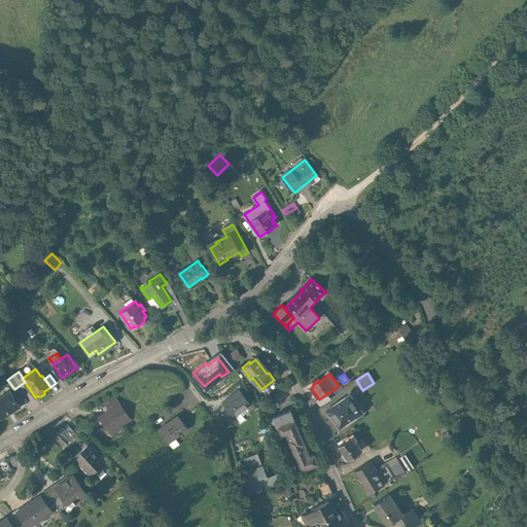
[(339,386),(319,399),(318,400),(322,407),(344,390),(340,385),(339,386)]
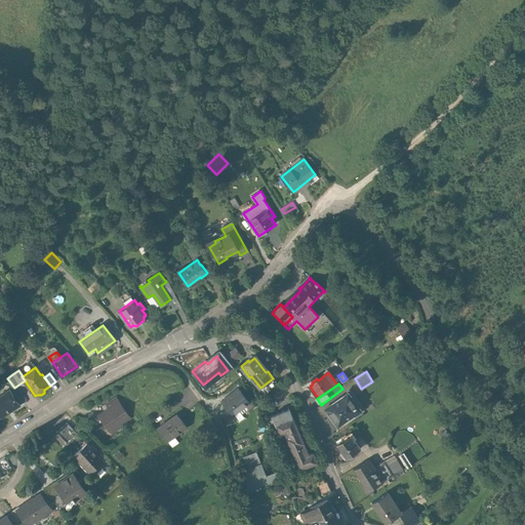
[(221,400),(228,407),(233,413),(249,401),(238,387),(221,400)]
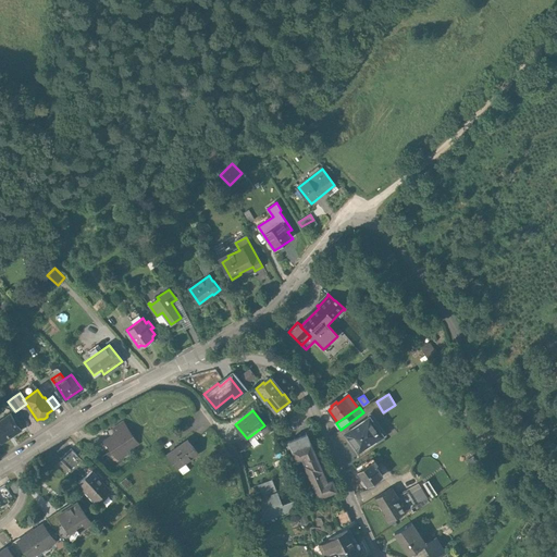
[(22,430),(23,429),(12,412),(0,419),(0,442),(0,443),(10,437),(9,436),(21,429),(22,430)]
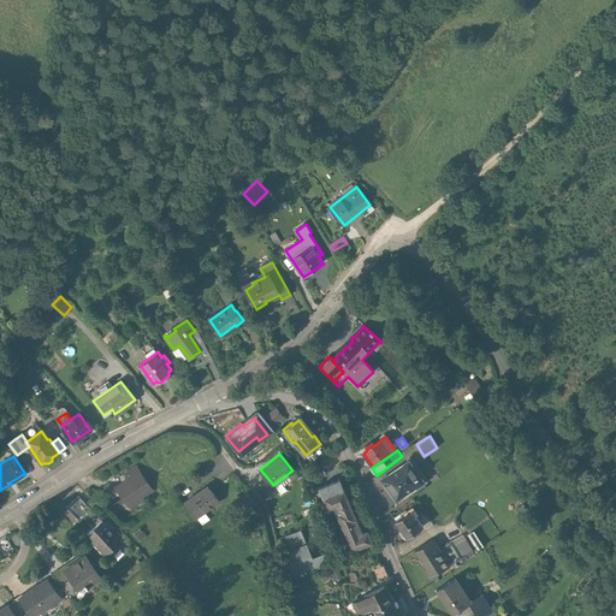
[(380,481),(396,502),(424,483),(408,461),(380,481)]
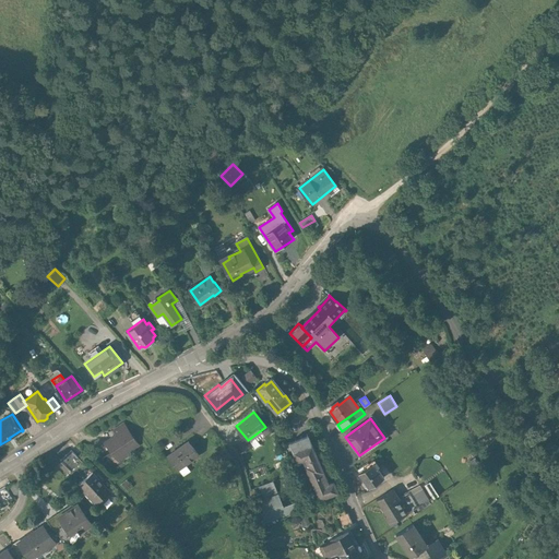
[(106,441),(114,452),(118,459),(139,444),(127,428),(123,424),(114,430),(117,435),(106,441)]
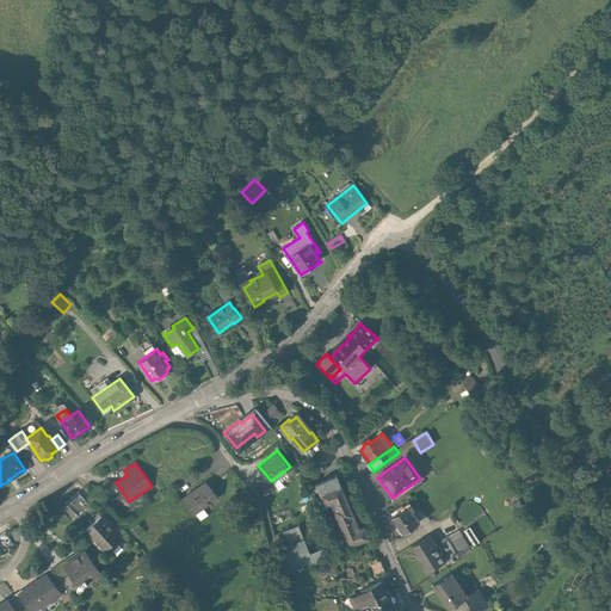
[(271,481),(265,474),(257,480),(266,492),(275,486),(271,481)]
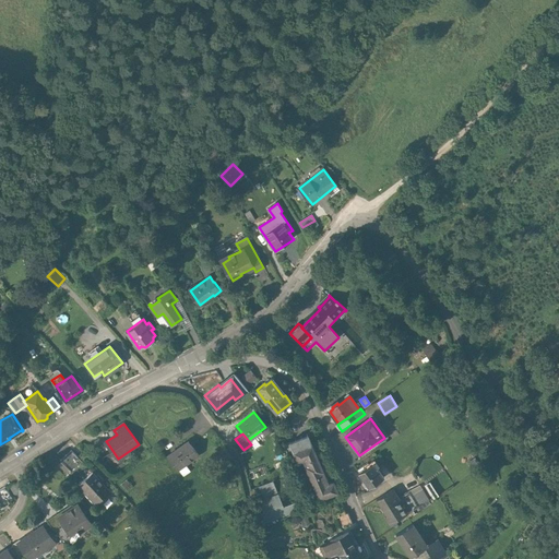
[(320,501),(337,495),(333,484),(325,487),(318,468),(321,467),(307,436),(289,444),(298,463),(302,461),(320,501)]
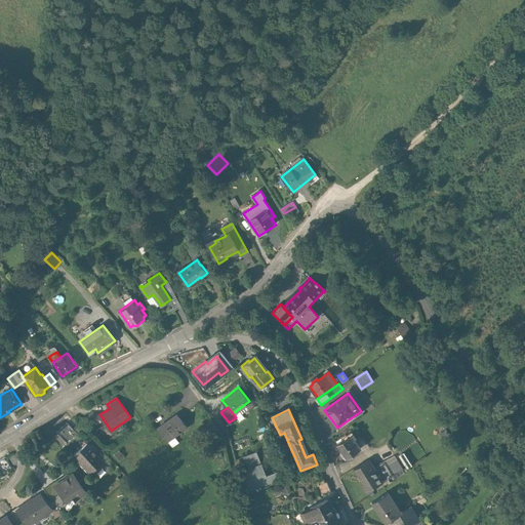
[(158,428),(167,441),(187,427),(178,415),(172,419),(171,417),(158,428)]
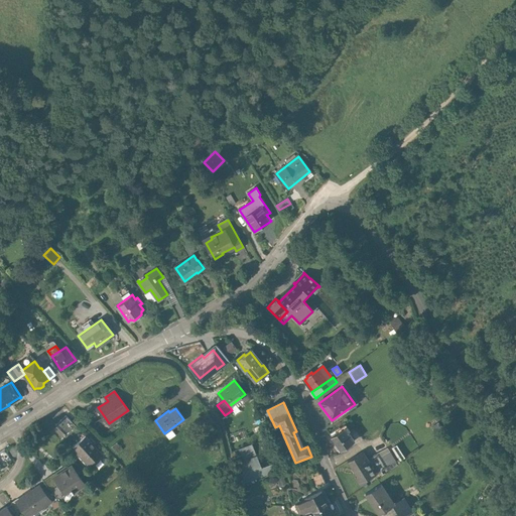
[(113,430),(109,423),(105,417),(94,424),(102,437),(113,430)]
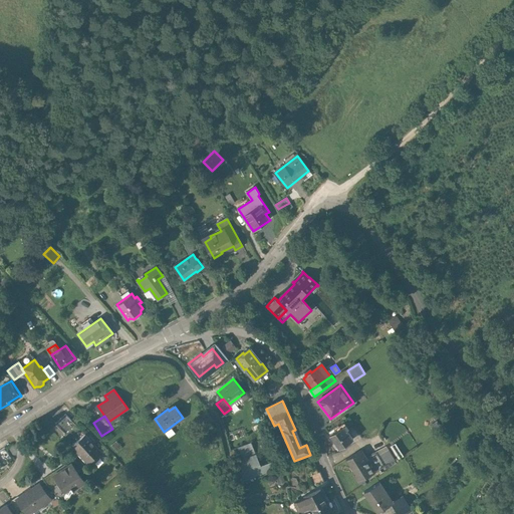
[(349,420),(343,424),(348,430),(353,426),(349,420)]
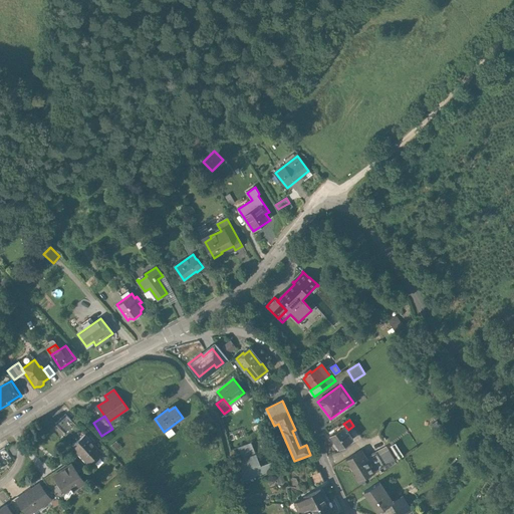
[(346,431),(348,430),(343,424),(334,431),(335,433),(329,437),(339,451),(353,441),(346,431)]
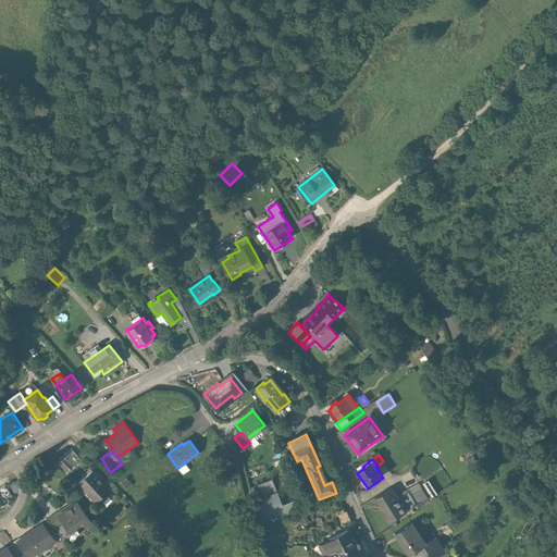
[(85,490),(96,503),(109,493),(93,472),(78,483),(84,491),(85,490)]
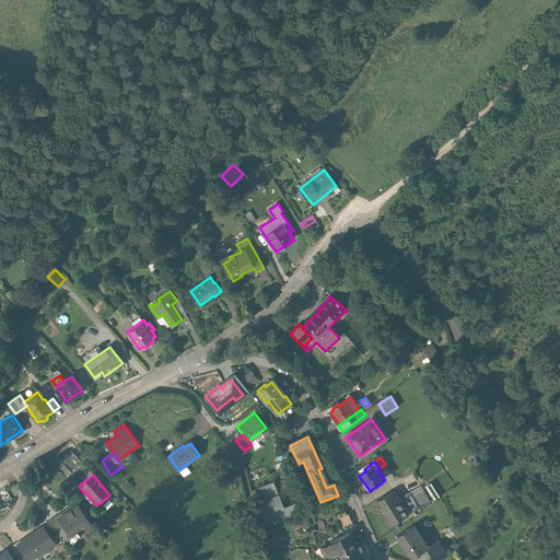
[(266,524),(296,512),(293,504),(283,509),(272,482),(259,488),(265,500),(260,501),(265,512),(261,513),(266,524)]
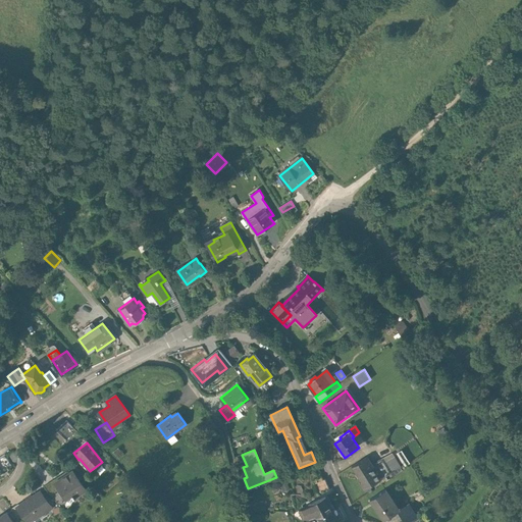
[(393,456),(372,468),(380,481),(401,469),(393,456)]
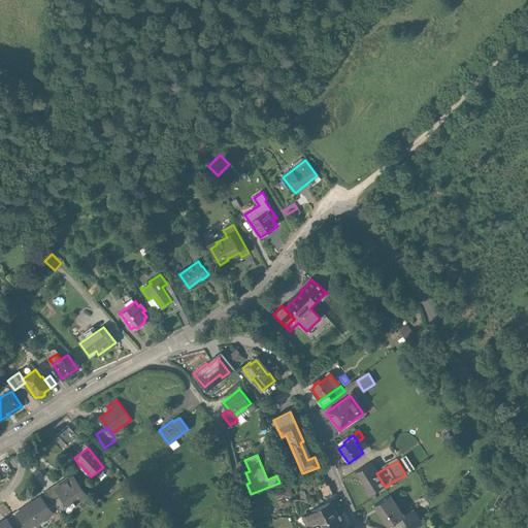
[(0,485),(8,480),(6,476),(11,473),(4,462),(0,464),(0,485)]
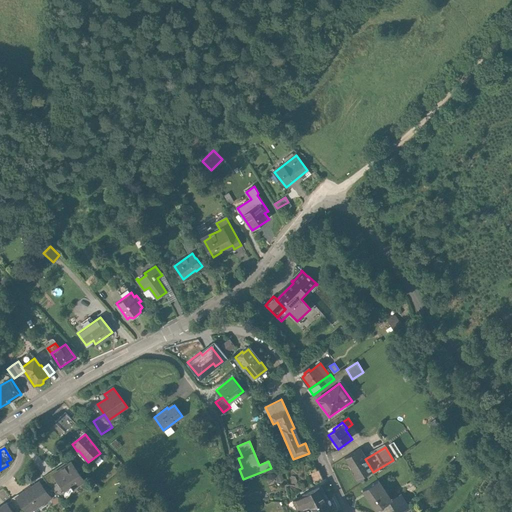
[(374,473),(373,472),(365,459),(360,450),(345,459),(359,482),(374,473)]
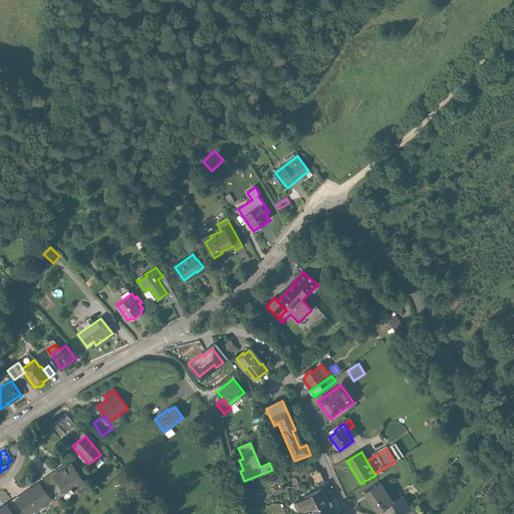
[(84,486),(84,485),(70,466),(53,478),(64,493),(63,496),(65,498),(64,501),(65,502),(67,503),(69,502),(72,495),(74,494),(73,493),(83,485),(84,486)]
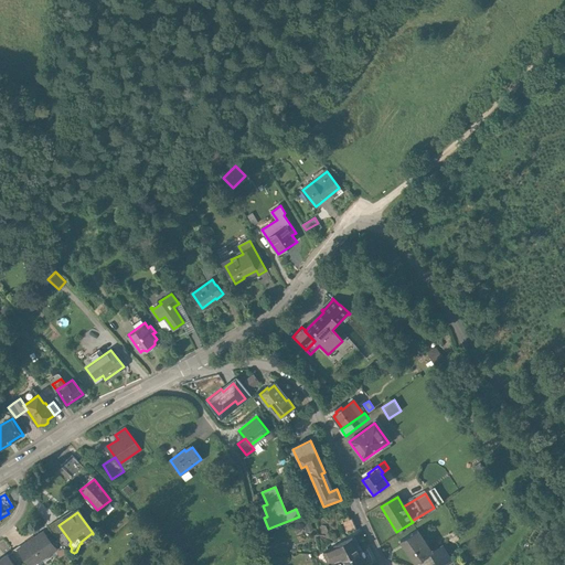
[(401,544),(414,564),(415,564),(432,555),(417,533),(401,544)]
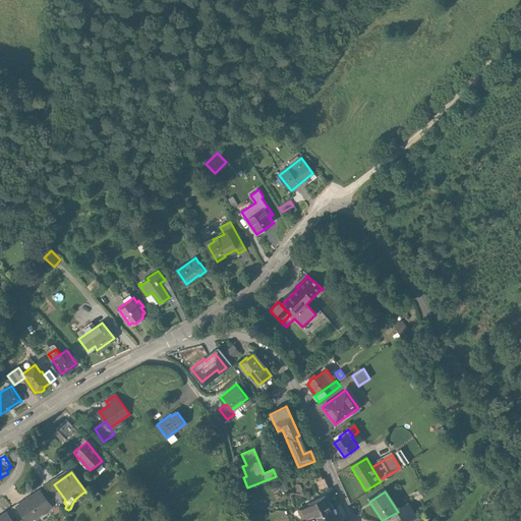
[(23,520),(37,520),(51,512),(42,499),(43,499),(40,495),(16,510),(23,520)]
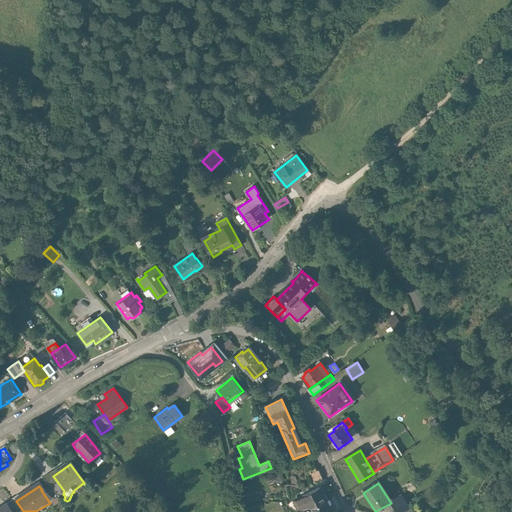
[(301,511),(310,511),(328,503),(327,500),(324,501),(319,491),(302,499),(303,500),(293,505),(296,511),(301,511),(302,511),(301,511)]
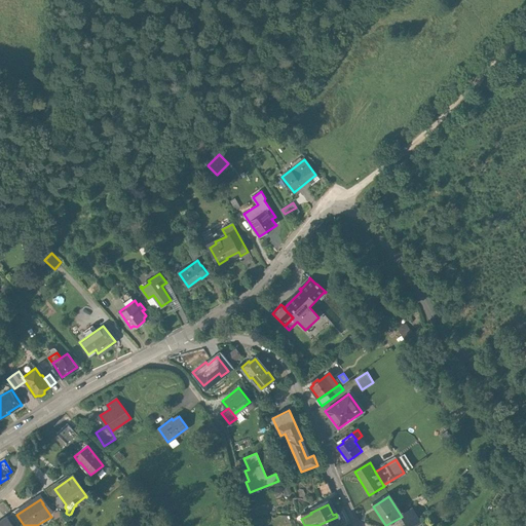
[(402,520),(405,525),(416,525),(419,525),(412,514),(402,520)]
